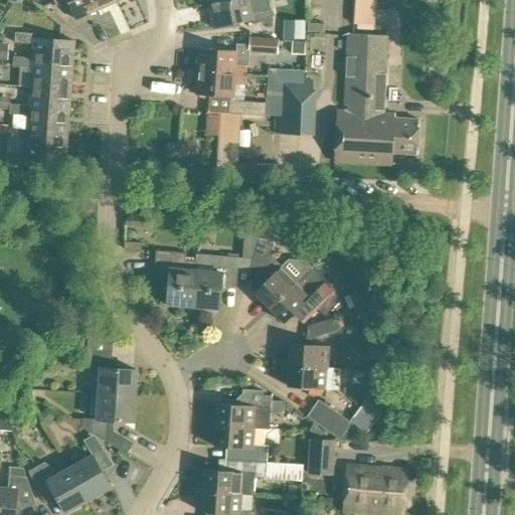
[(97,11),(91,0),(53,0),(55,3),(60,0),(66,0),(75,20),(97,11)]
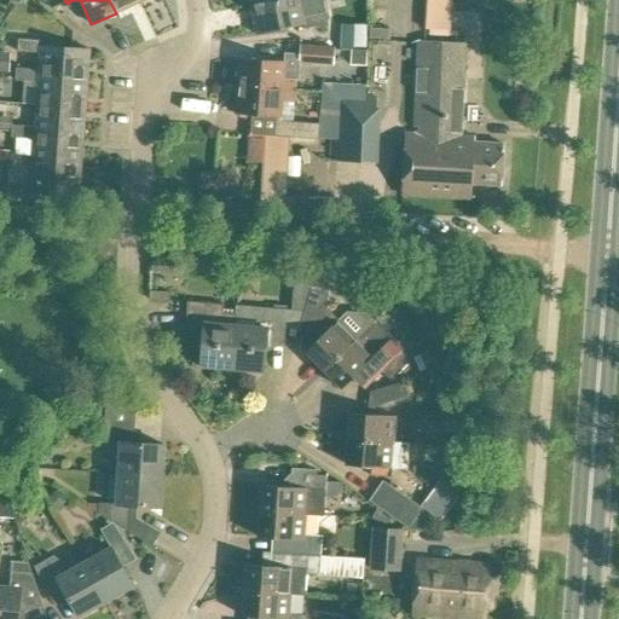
[(109,0),(116,13),(139,3),(138,0),(109,0)]
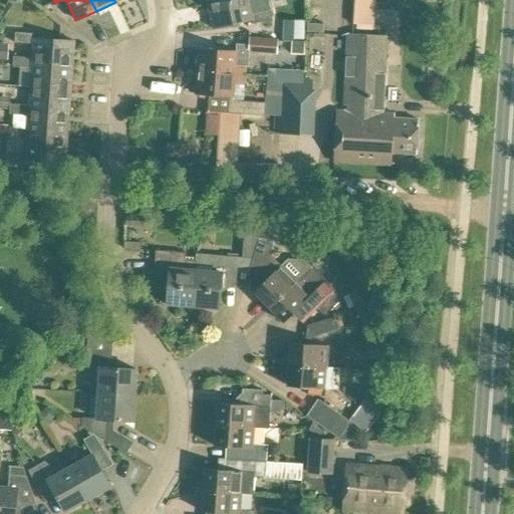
[(248,0),(229,0),(208,5),(213,29),(252,20),(253,24),(272,20),(267,0),(251,0),(248,1),(248,0)]
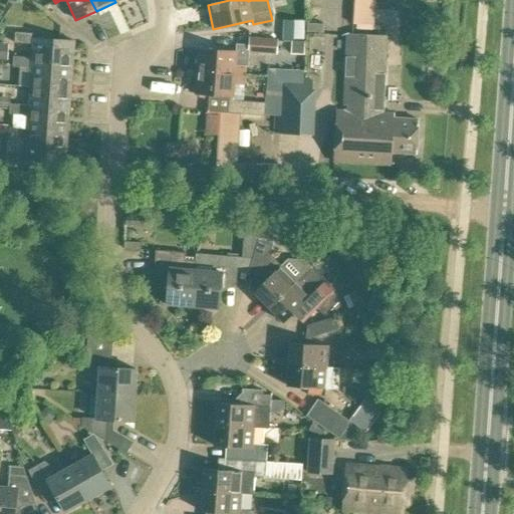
[(290,21),(289,39),(302,40),(303,21),(290,21)]
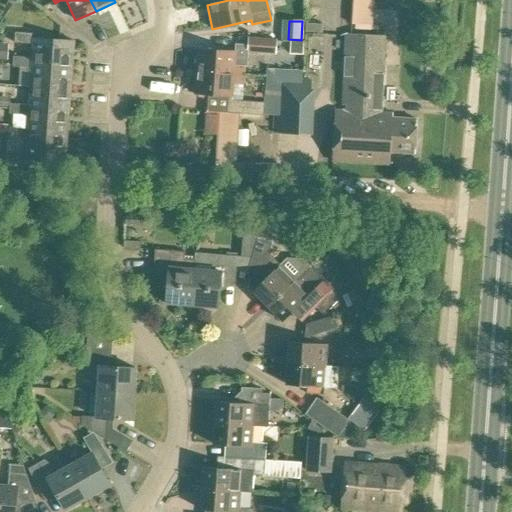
[(306,24),(305,32),(322,33),(322,25),(306,24)]
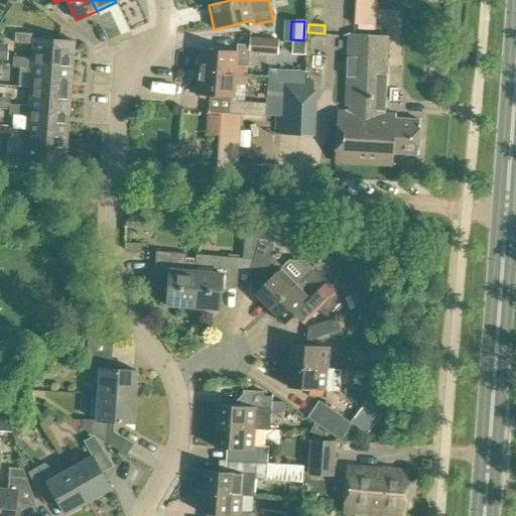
[(73,66),(75,41),(34,38),(35,34),(15,33),(14,43),(33,44),(32,58),(31,62),(73,66)]
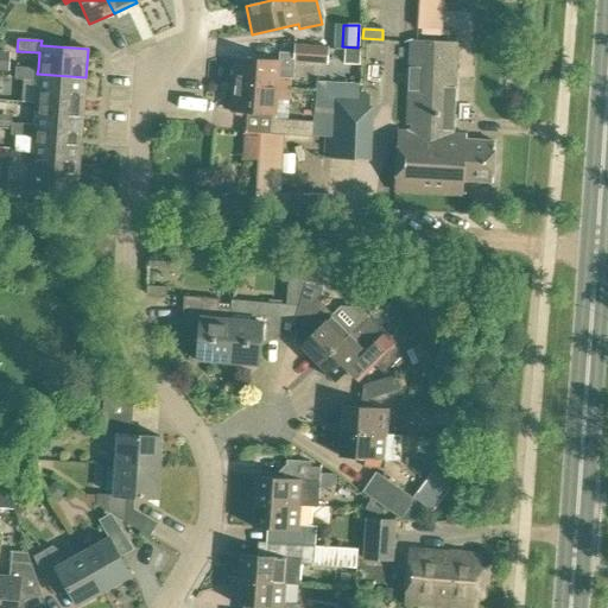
[(492,183),(494,141),(464,140),(466,135),(453,135),(456,44),(410,40),(406,132),(398,132),(394,192),(462,196),(463,181),(492,183)]
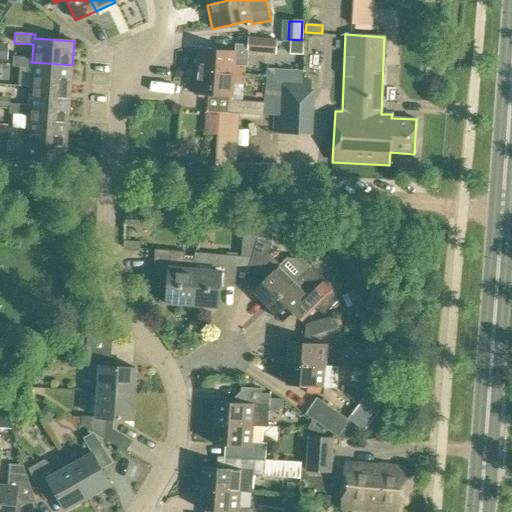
[(275,55),(276,41),(247,39),(246,53),(275,55)]
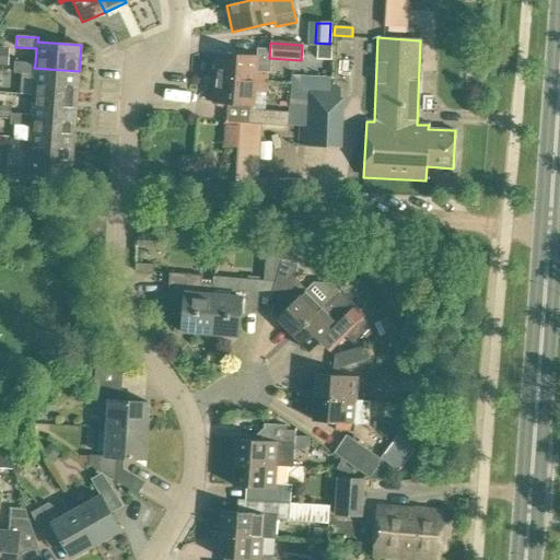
[(316,46),(316,59),(330,60),(331,47),(316,46)]
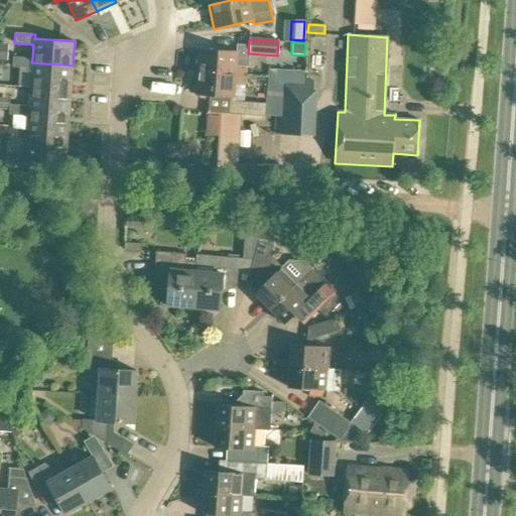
[(199,50),(198,73),(246,76),(246,66),(236,65),(237,52),(199,50)]
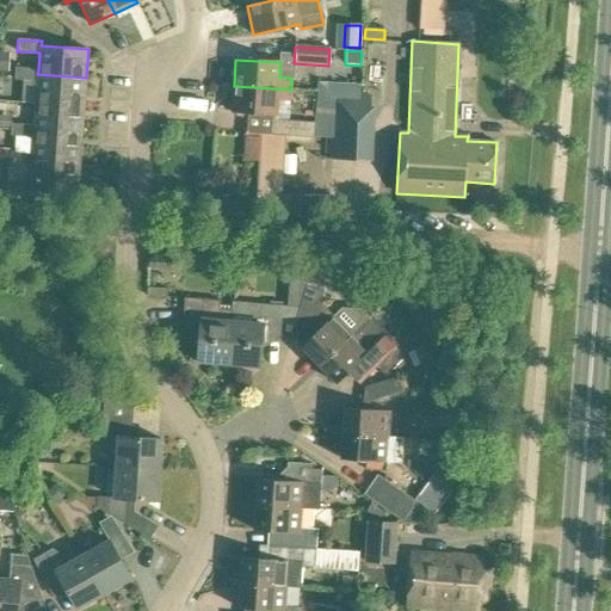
[(35,104),(84,107),(86,78),(37,74),(38,69),(16,67),(14,80),(37,81),(35,104)]
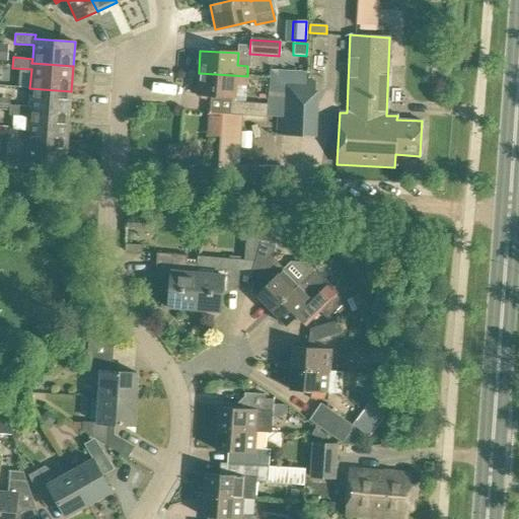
[(305,82),(306,71),(270,69),(267,116),(277,117),(276,135),(315,138),(317,91),(314,91),(314,83),(305,82)]
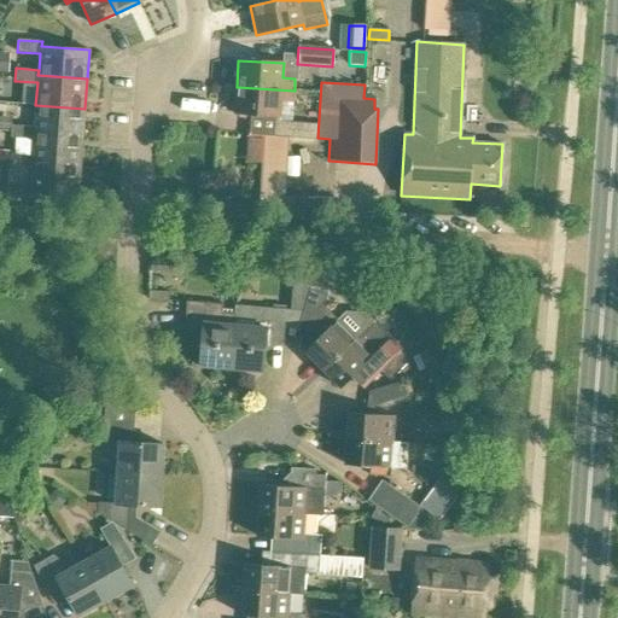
[(316,123),(280,121),(281,99),(293,100),(295,91),(237,87),(234,114),(251,115),(250,133),(264,134),(263,141),(315,145),(316,123)]
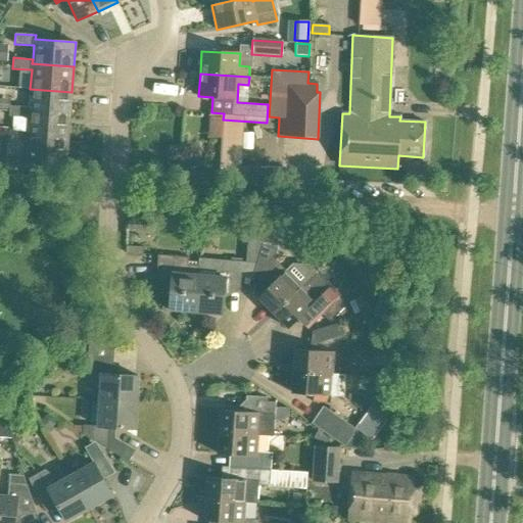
[(69,116),(72,92),(30,89),(29,107),(10,106),(9,116),(28,119),(29,113),(69,116)]
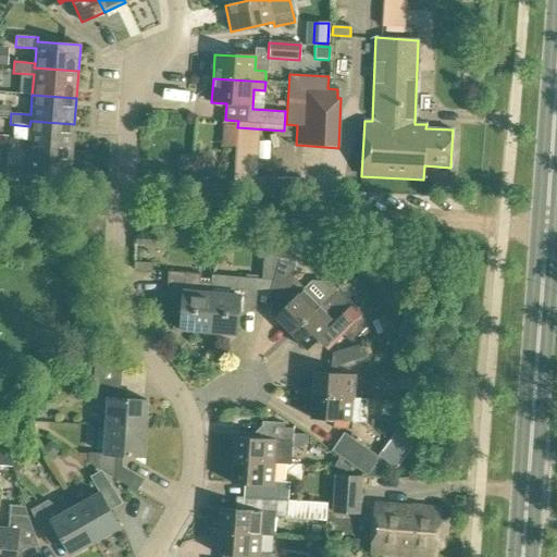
[(0,115),(9,116),(10,106),(0,104),(0,115)]
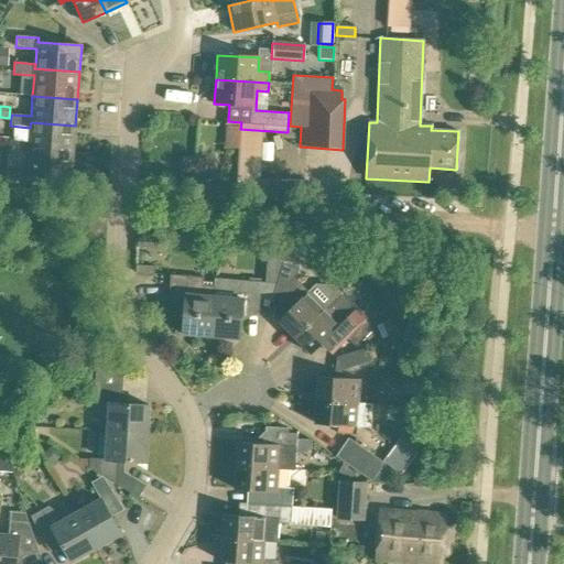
[(74,152),(75,126),(31,122),(30,128),(29,142),(9,141),(8,152),(28,153),(29,149),(74,152)]
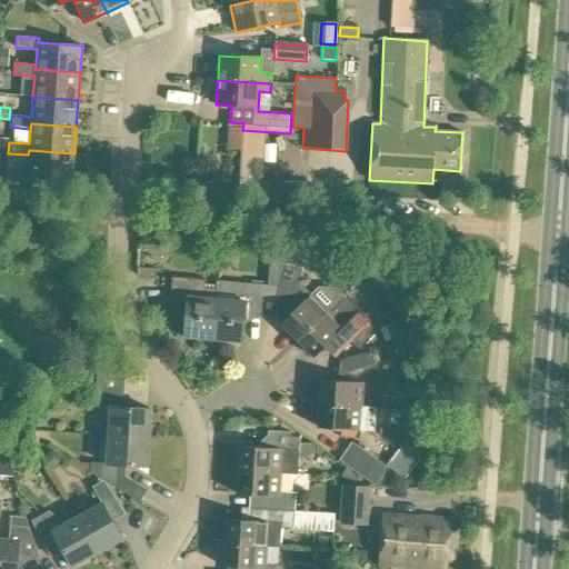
[(29,150),(28,155),(27,170),(7,169),(6,180),(28,182),(28,177),(72,180),(75,153),(29,150)]
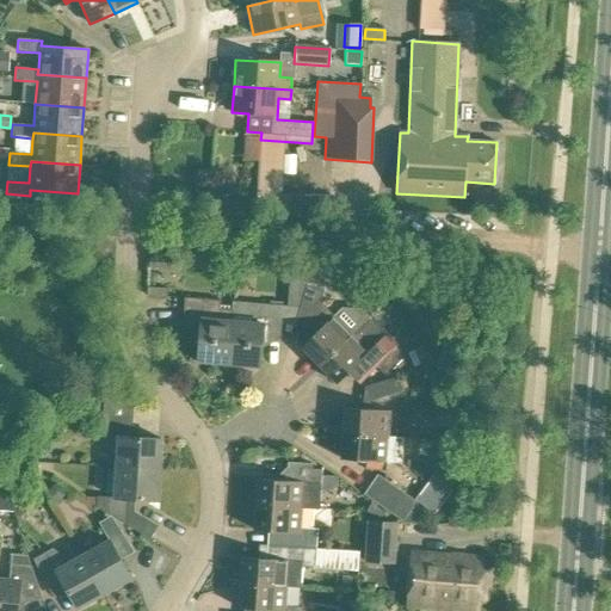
[(213,189),(214,171),(199,170),(198,187),(213,189)]
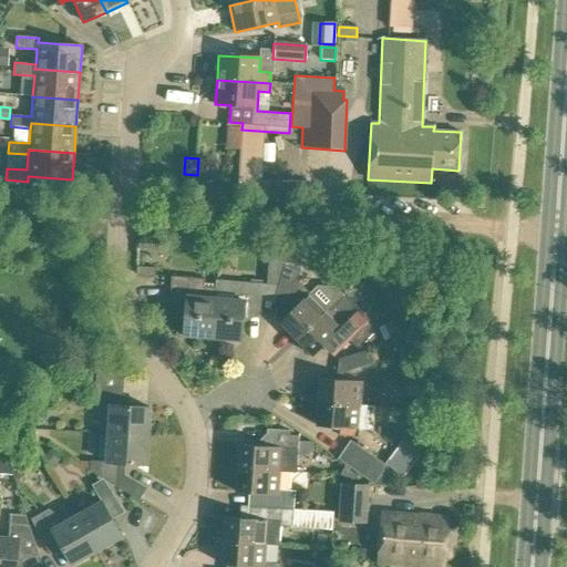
[(309,198),(309,185),(286,183),(285,197),(309,198)]
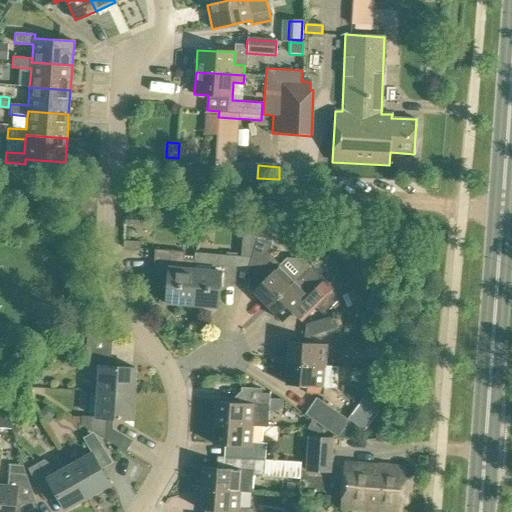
[(252,291),(267,306),(308,266),(299,258),(286,256),(278,263),(267,253),(270,243),(258,240),(248,271),(260,275),(265,279),(252,291)]
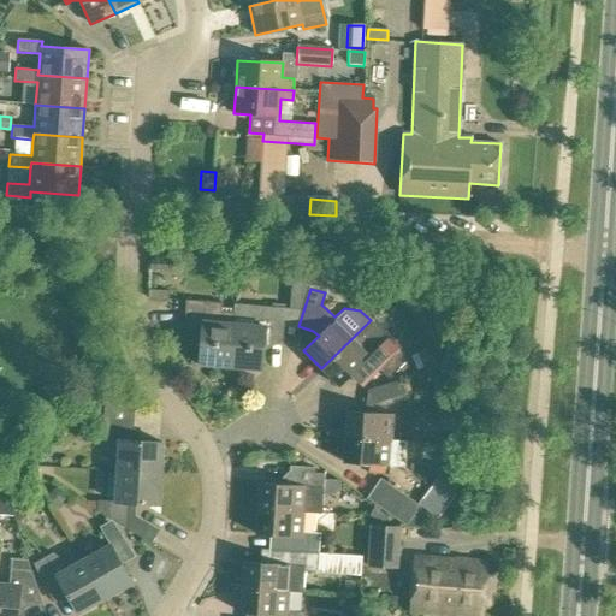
[(223,303),(187,301),(183,332),(202,335),(199,365),(230,367),(235,311),(221,309),(223,303)]
